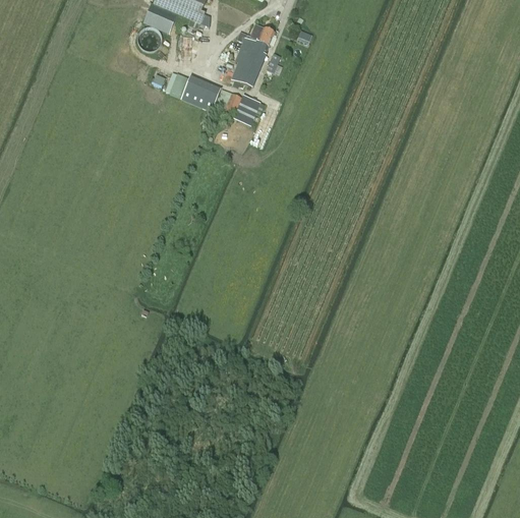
[(161,6),(177,13),(175,18),(185,22),(196,27),(198,29),(200,23),(205,13),(206,12),(201,10),(206,0),(155,0),(154,2),(161,6)]
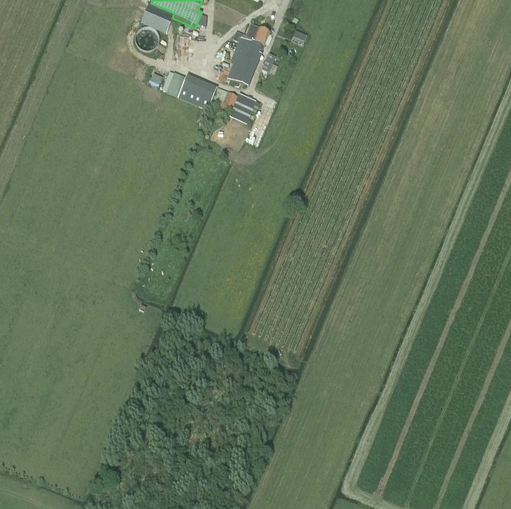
[(158,6),(151,2),(142,22),(166,32),(174,13),(158,6)]
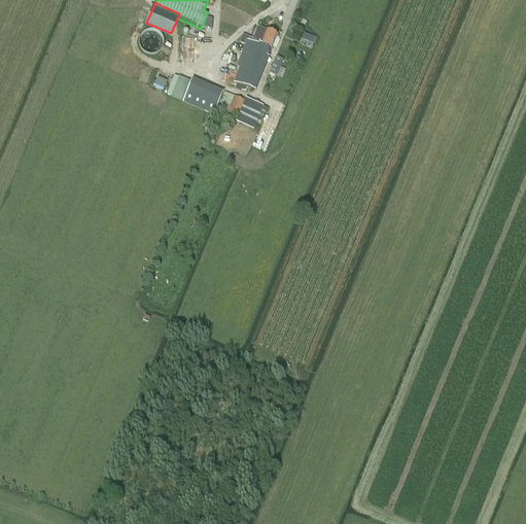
[(207,13),(203,24),(213,27),(213,16),(207,13)]
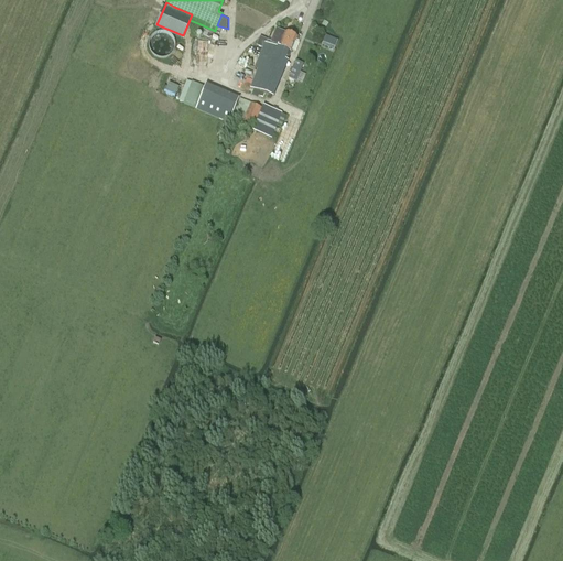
[(201,24),(198,30),(210,35),(213,30),(201,24)]
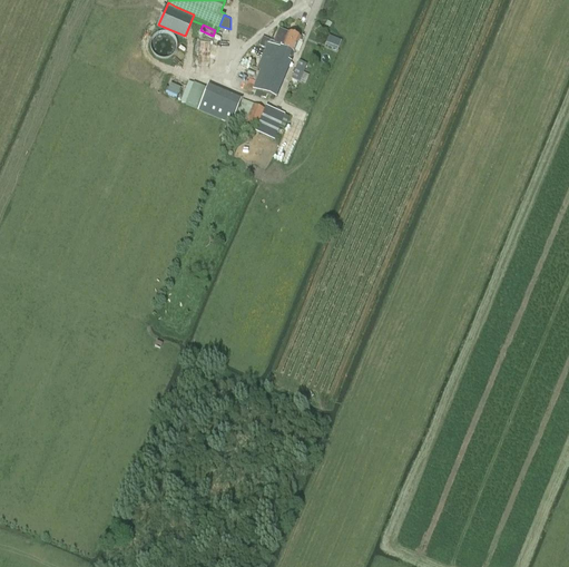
[(271,71),(274,64),(286,68),(290,59),(291,59),(301,35),(280,27),(275,39),(263,35),(260,44),(266,46),(257,67),(261,68),(253,86),(275,95),(276,93),(277,93),(284,77),(271,71)]
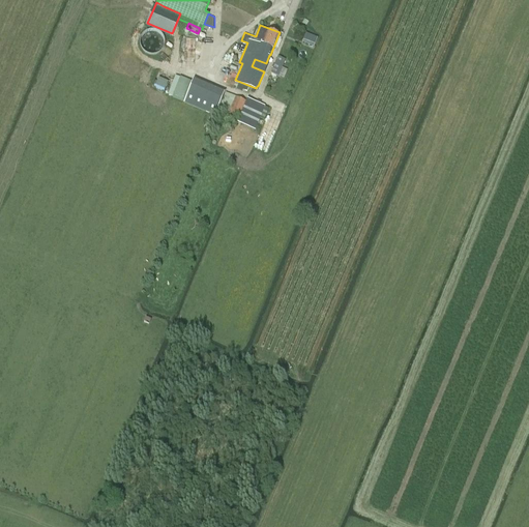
[(316,45),(320,34),(307,30),(304,39),(316,45)]
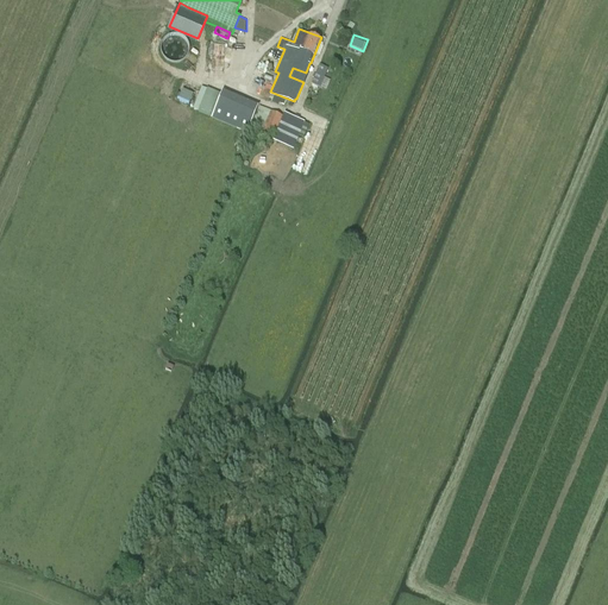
[(320,63),(313,81),(321,84),(327,87),(331,77),(325,75),(328,65),(320,63)]
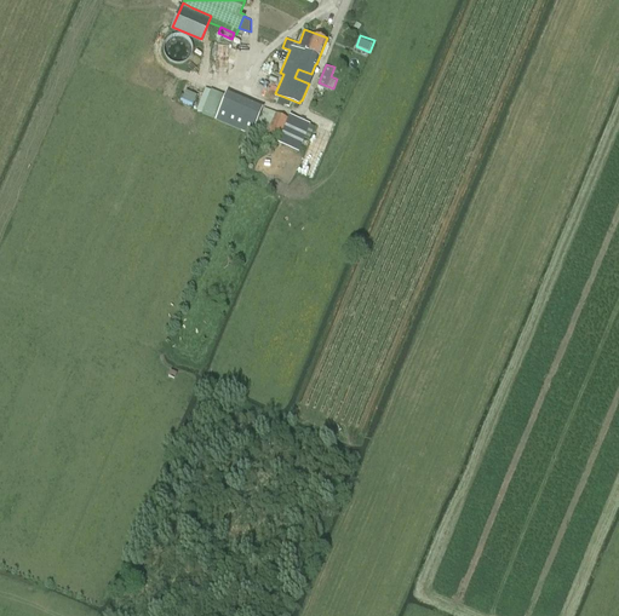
[(183,98),(194,103),(199,92),(188,87),(183,98)]
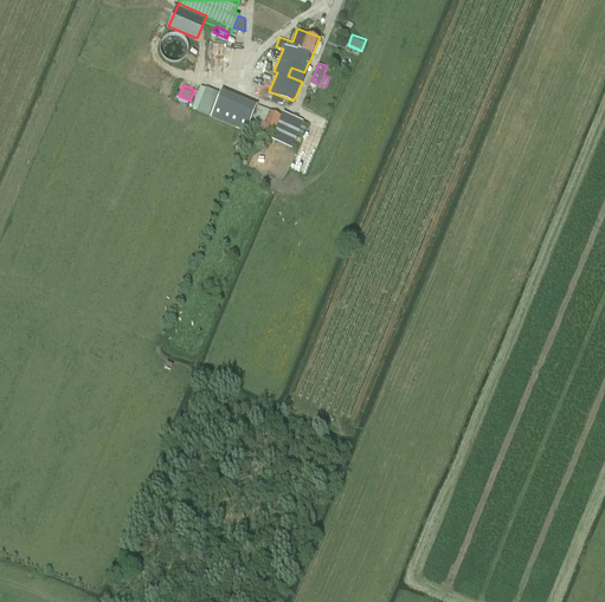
[(211,115),(246,130),(257,104),(221,90),(211,115)]
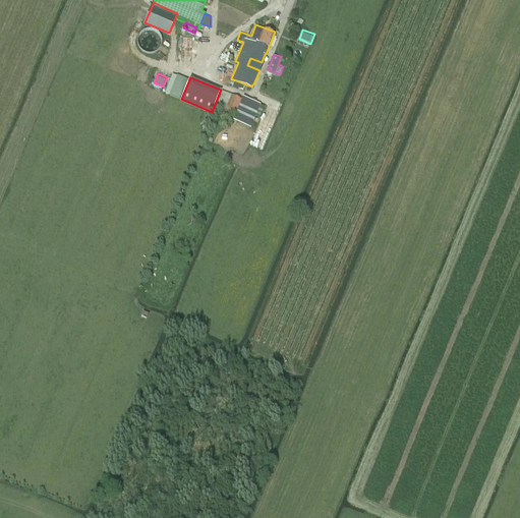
[(223,90),(217,105),(226,109),(237,113),(235,118),(241,121),(251,125),(256,114),(261,103),(261,102),(250,98),(243,98),(228,92),(223,90)]
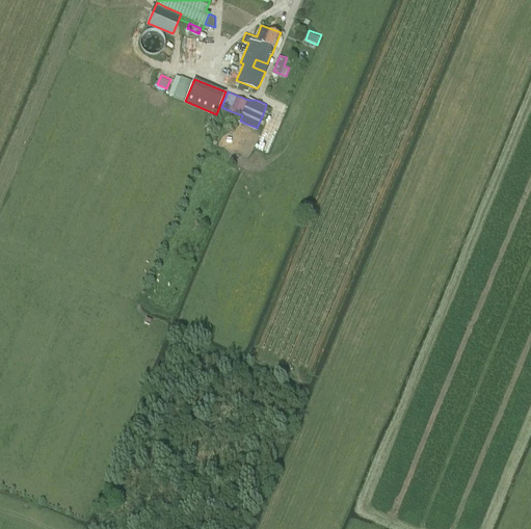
[(266,105),(262,116),(266,118),(270,107),(266,105)]
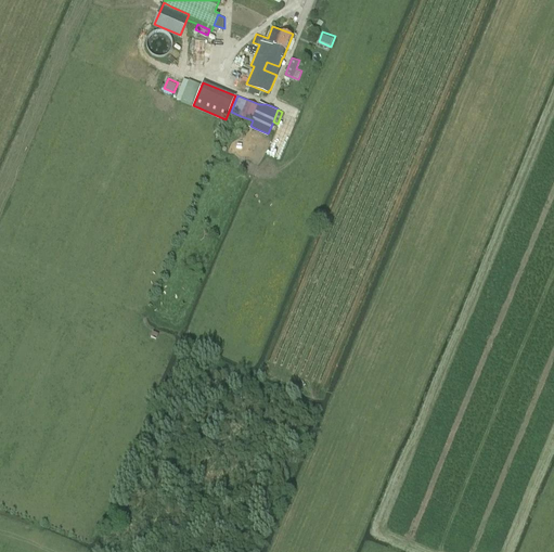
All buildings are outlined.
